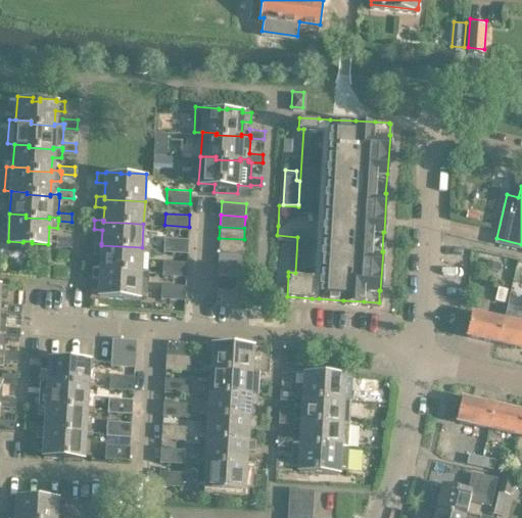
[(57,244),(70,245),(70,236),(55,236),(55,241),(57,241),(57,244)]
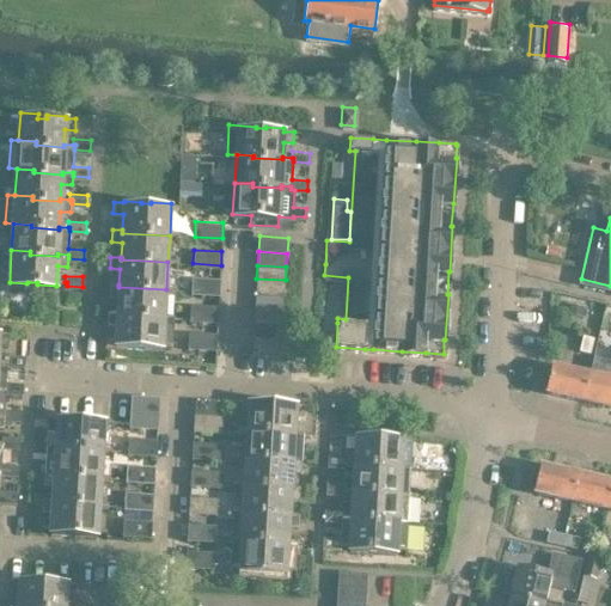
[(191,292),(220,293),(220,277),(193,276),(191,292)]
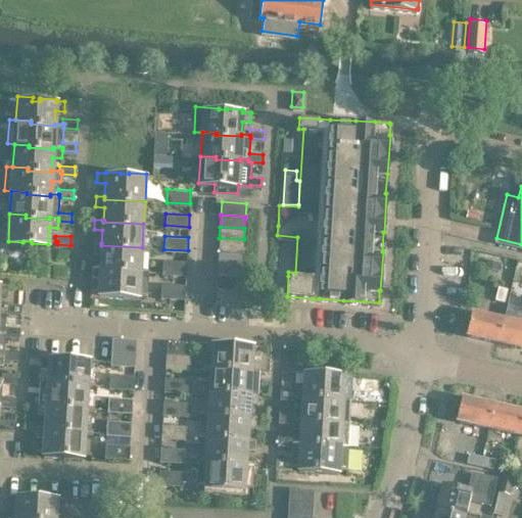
[(244,239),(219,238),(219,250),(243,251),(244,239)]
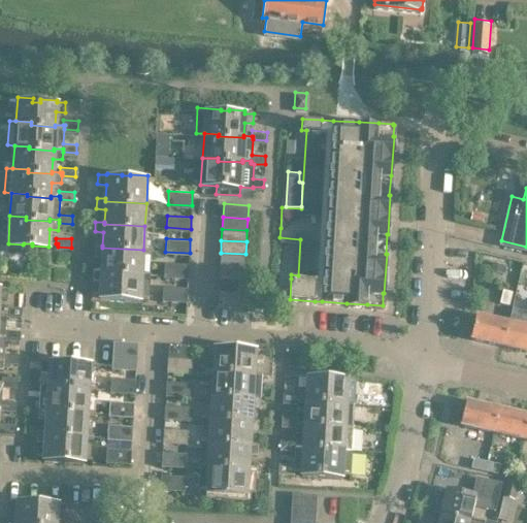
[(101,256),(101,268),(101,270),(141,272),(143,250),(102,248),(102,246),(94,244),(94,255),(101,256)]
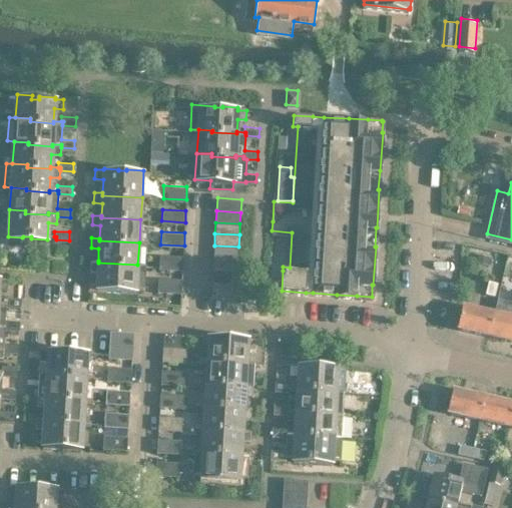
[(238,246),(214,245),(213,257),(237,258),(238,246)]
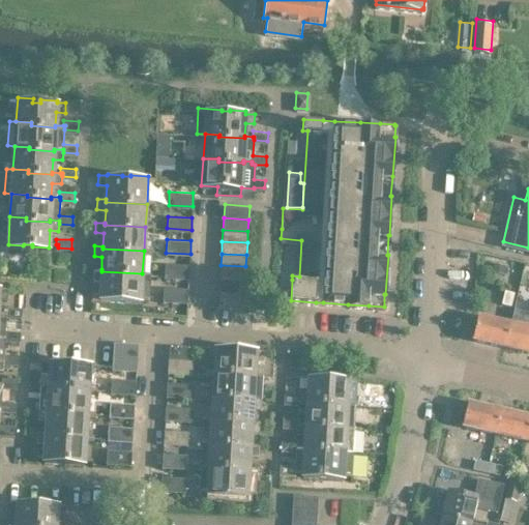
[(164,275),(188,278),(189,264),(165,263),(164,275)]
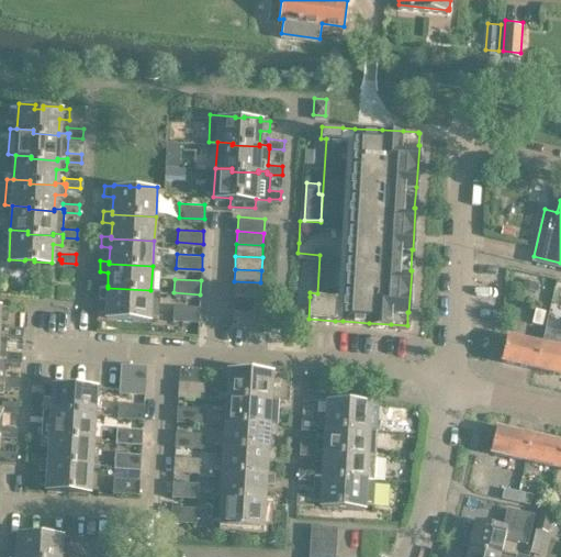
[(260,282),(234,281),(233,294),(259,296),(260,282)]
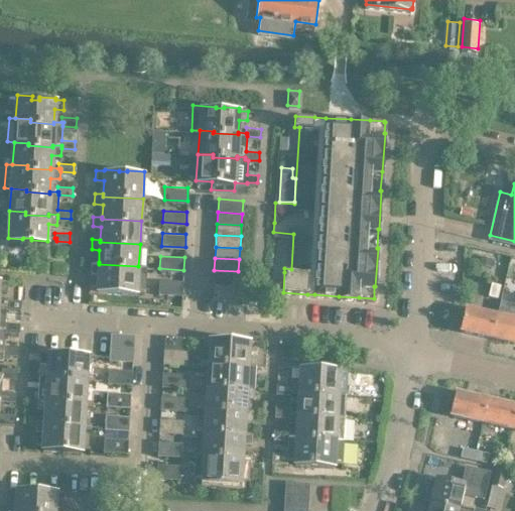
[(99,262),(91,262),(90,272),(99,273),(98,290),(113,291),(114,289),(121,290),(121,292),(137,293),(138,266),(99,264),(99,262)]
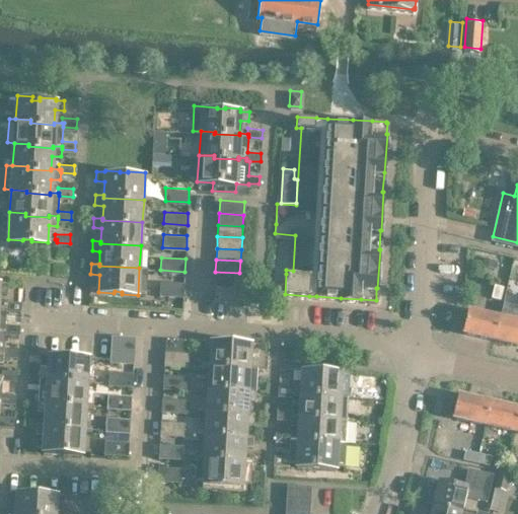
[(239,273),(215,272),(215,283),(239,285),(239,273)]
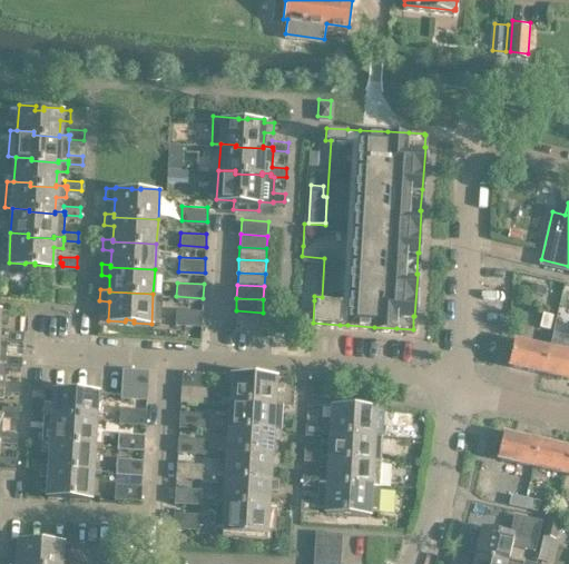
[(175,323),(202,324),(203,309),(176,308),(175,323)]
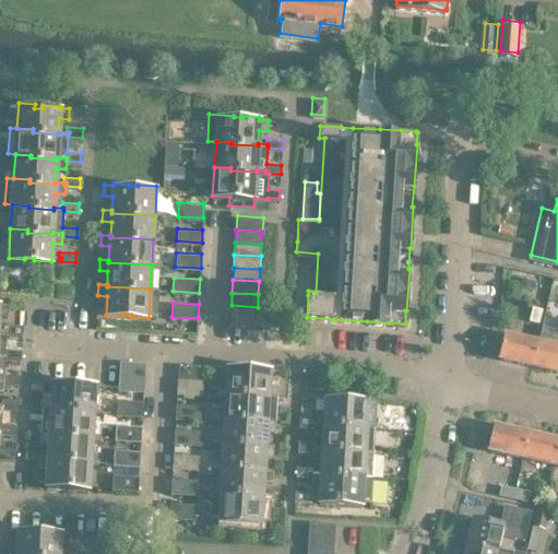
[(533,303),(530,317),(539,319),(543,305),(533,303)]
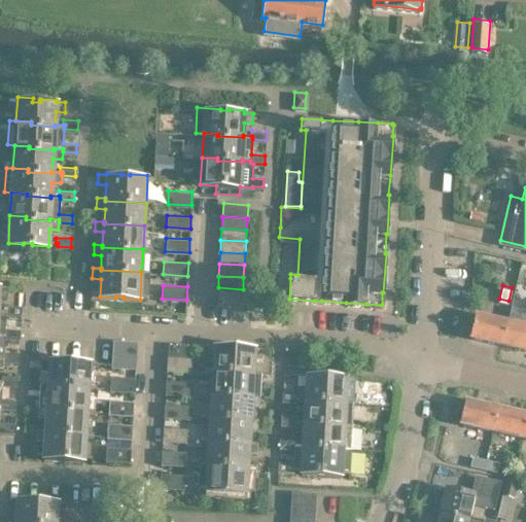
[(218,287),(217,302),(242,303),(243,289),(218,287)]
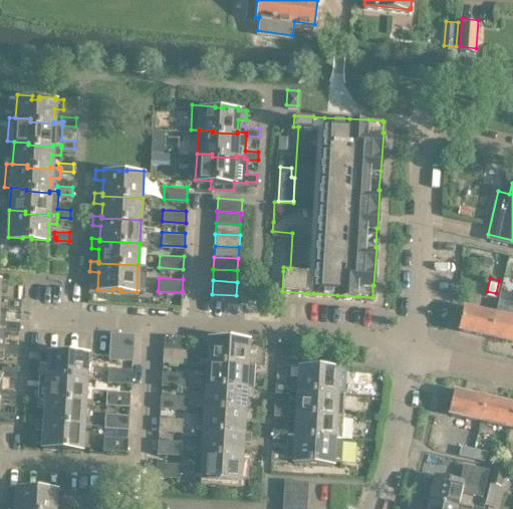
[(19,306),(20,297),(5,296),(5,302),(6,303),(6,305),(19,306)]
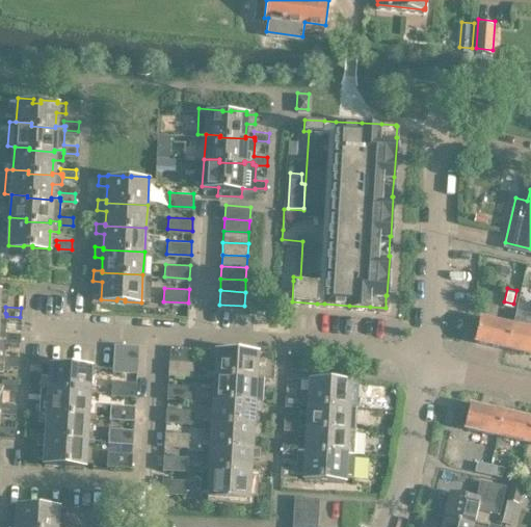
[(530,310),(516,307),(512,323),(508,346),(530,351),(530,310)]
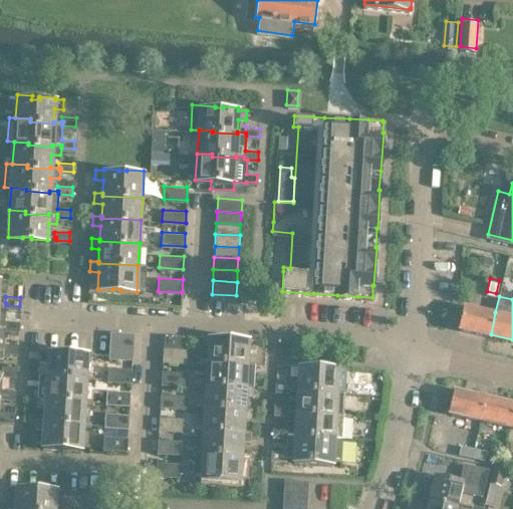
[(18,328),(18,320),(5,319),(6,305),(6,303),(5,302),(0,302),(0,324),(5,325),(5,327),(18,328)]
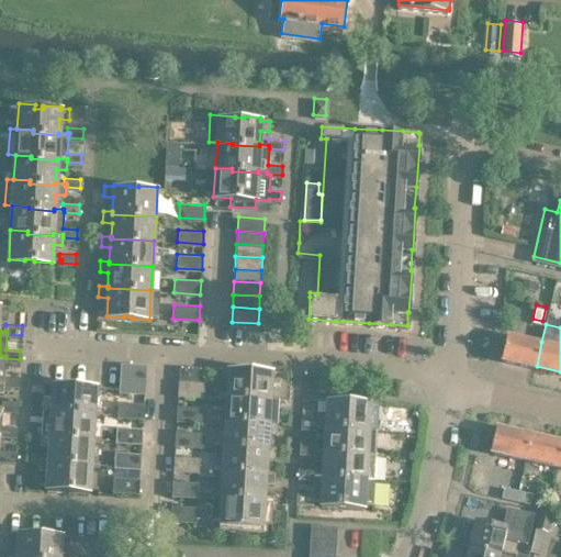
[(502,358),(537,366),(541,342),(507,334),(502,358)]
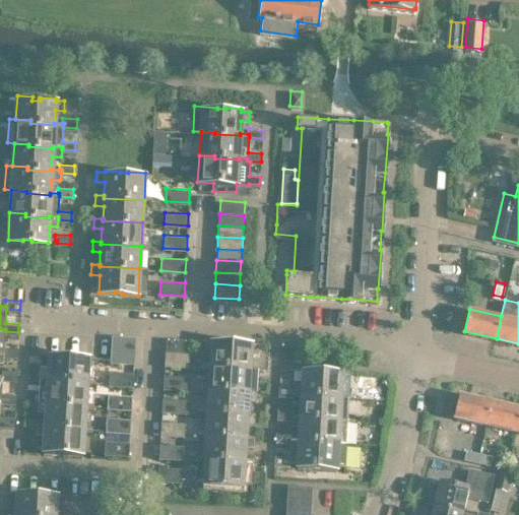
[(17,356),(17,349),(17,346),(4,346),(5,331),(5,329),(0,328),(0,351),(4,351),(4,355),(17,356)]
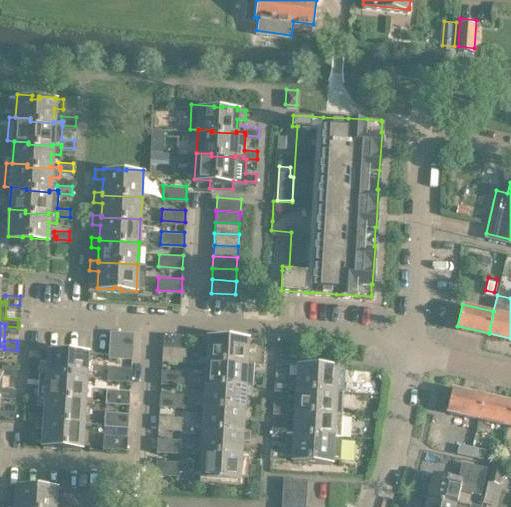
[(110,342),(132,344),(133,331),(110,330),(110,342)]
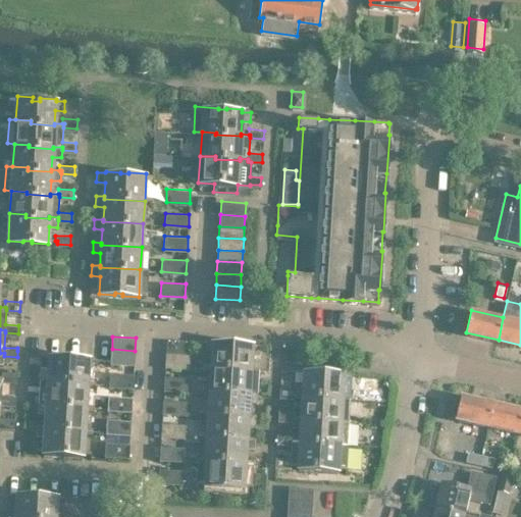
[(190,367),(190,363),(212,364),(212,367),(251,369),(251,367),(252,354),(260,355),(261,346),(253,345),(253,343),(237,342),(237,344),(229,344),(229,342),(214,341),(213,357),(190,356),(191,338),(167,337),(166,365),(190,367)]
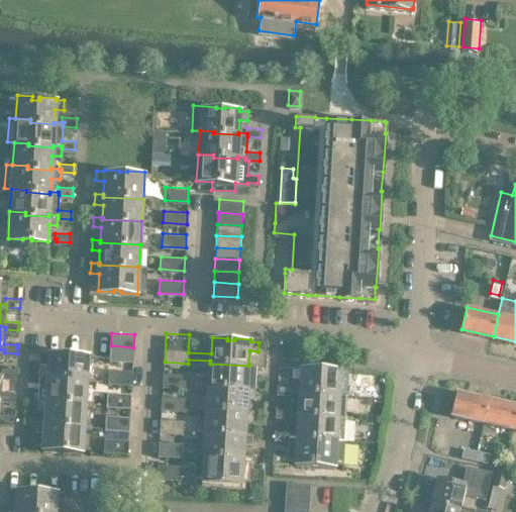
[(110,359),(133,360),(133,347),(111,345),(110,359)]
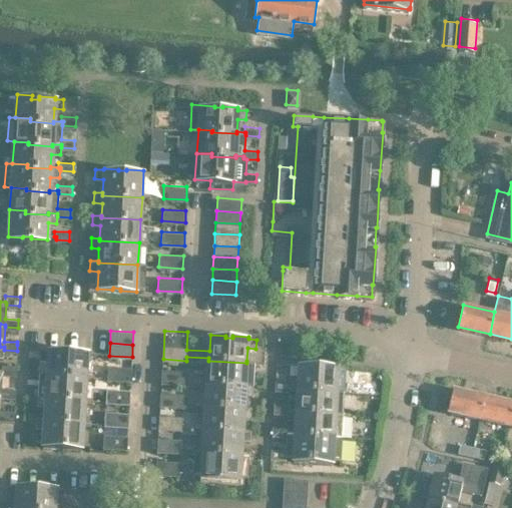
[(49,360),(48,373),(48,375),(86,377),(87,351),(69,350),(69,351),(64,351),(64,350),(49,349),(49,350),(41,349),(40,359),(49,360)]
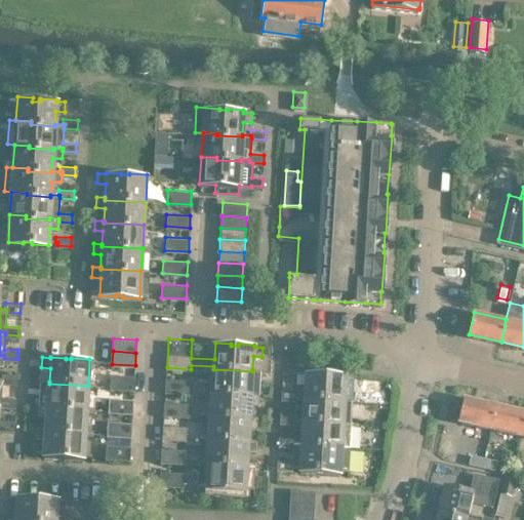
[(213,369),(211,394),(250,396),(250,393),(259,394),(260,370),(252,369),(252,371),(213,369)]
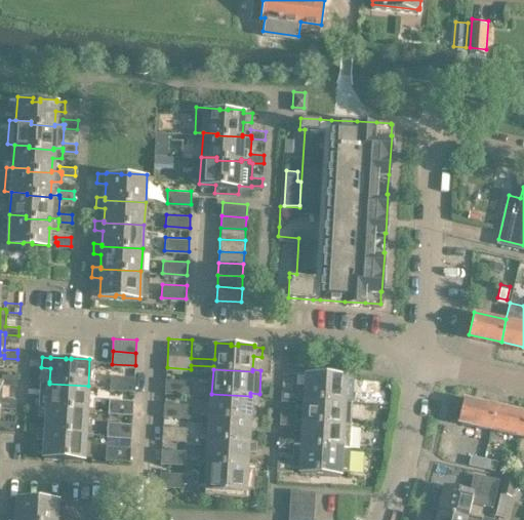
[(345,373),(330,372),(329,375),(322,375),(322,372),(297,370),(297,382),(306,383),(305,396),(304,398),(326,399),(326,396),(344,397),(345,373)]
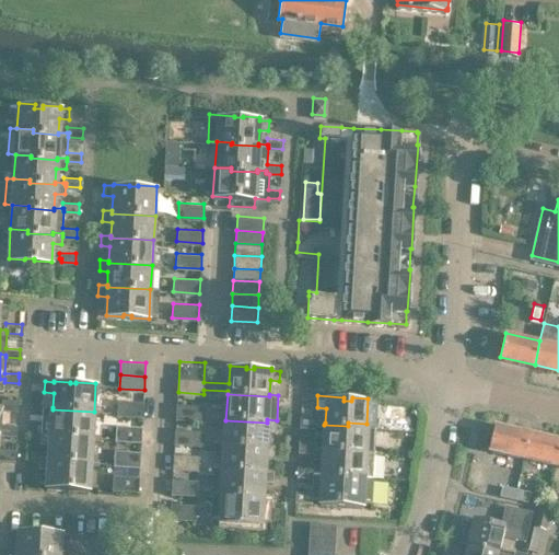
[(16,409),(18,400),(1,399),(1,404),(2,404),(2,408),(16,409)]
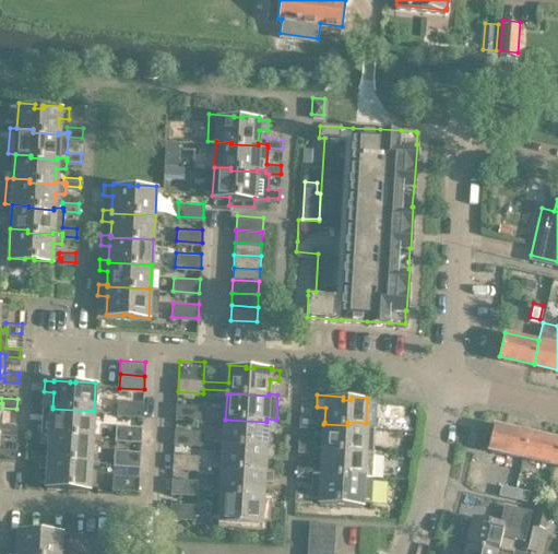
[(117,412),(142,414),(143,401),(118,399),(117,412)]
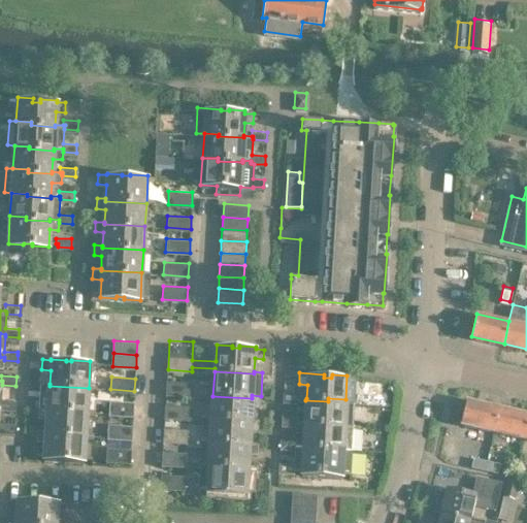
[(191,382),(167,380),(166,393),(191,395),(191,382)]
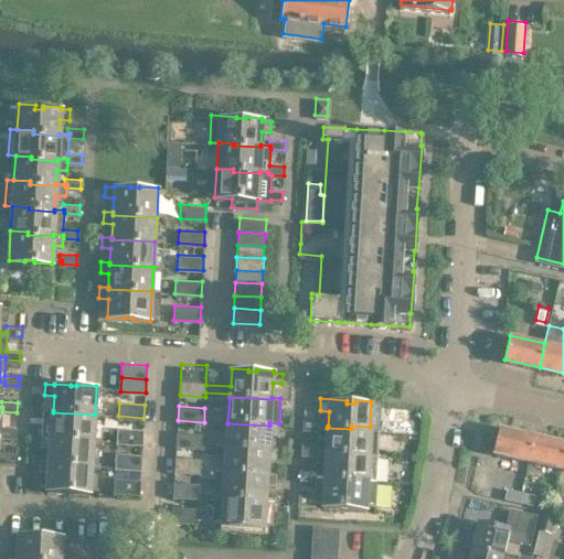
[(43,410),(42,434),(51,434),(51,437),(93,440),(95,415),(53,412),(53,410),(43,410)]
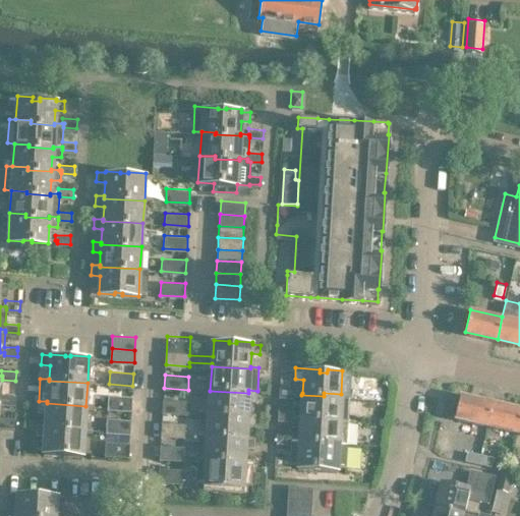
[(280,387),(280,392),(279,396),(293,396),(294,392),(295,392),(295,388),(280,387)]
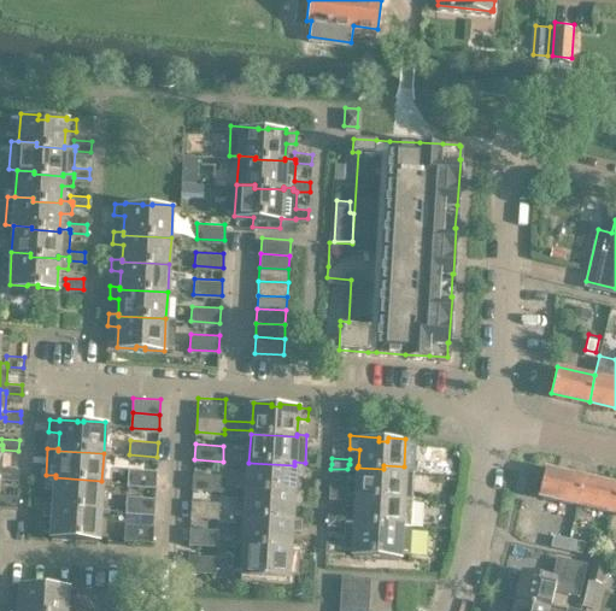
[(248,463),(247,488),(293,491),(293,488),(294,474),(304,475),(305,463),(294,462),(294,465),(248,463)]
